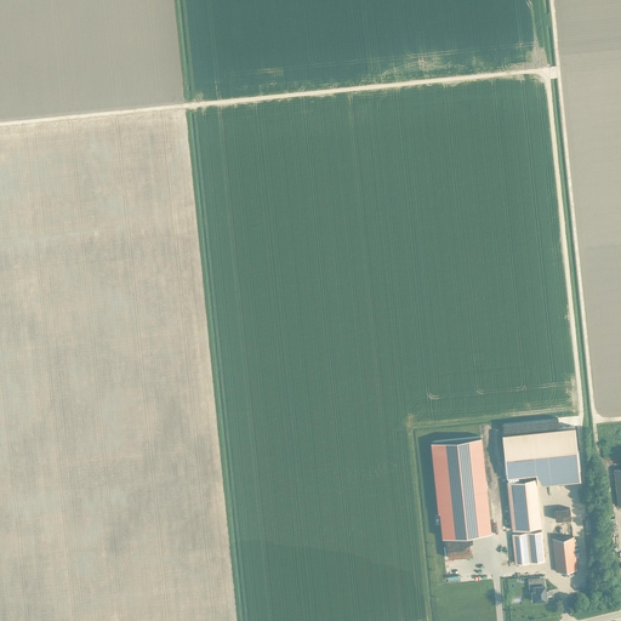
[(506,477),(508,477),(508,480),(517,479),(517,476),(579,469),(575,427),(502,434),(506,477)]
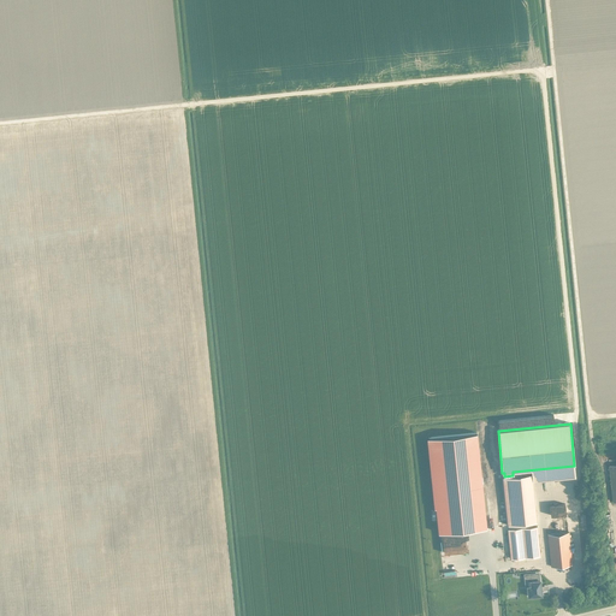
[(438,533),(486,528),(477,433),(428,438),(438,533)]
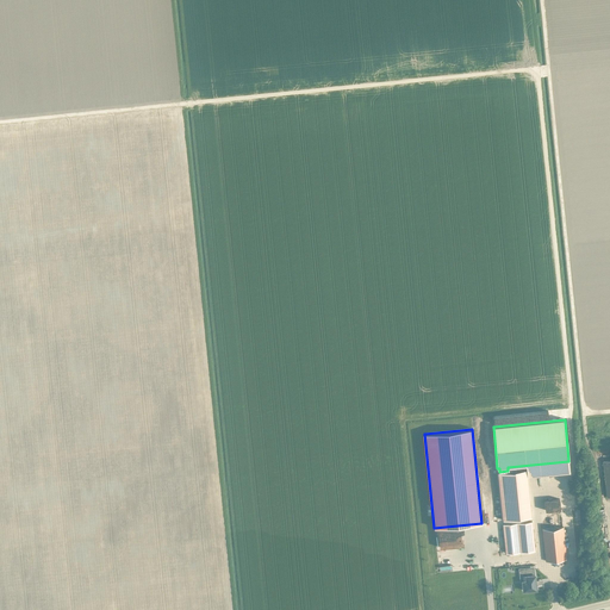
[(498,473),(503,521),(531,517),(527,470),(498,473)]
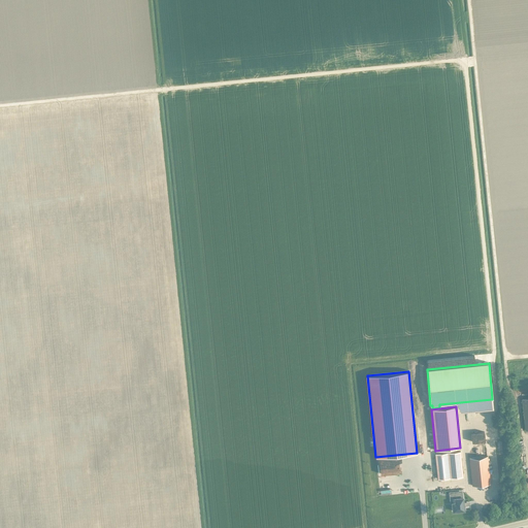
[(460,452),(449,453),(451,477),(463,476),(460,452)]
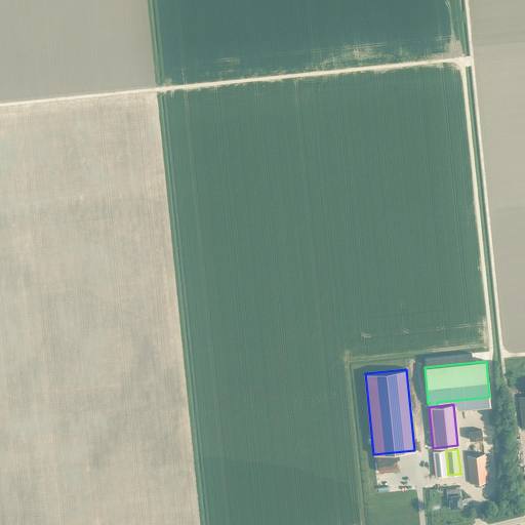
[(433,452),(435,477),(448,475),(446,450),(433,452)]
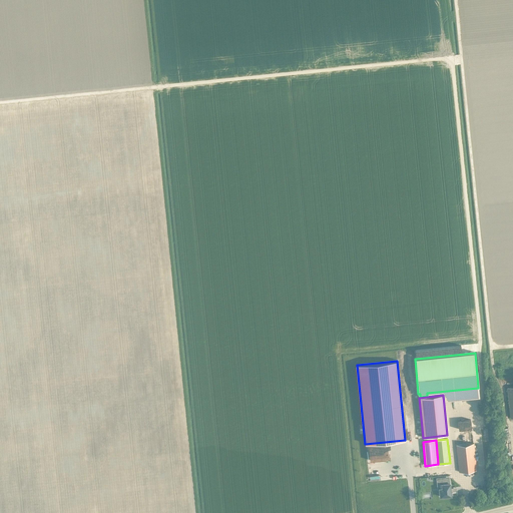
[(459,472),(476,470),(473,444),(456,446),(459,472)]
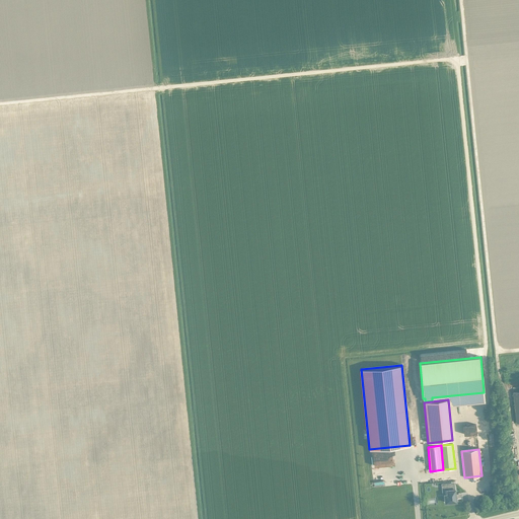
[(447,496),(444,496),(445,503),(456,502),(455,490),(454,490),(453,486),(446,486),(443,487),(443,489),(446,489),(447,496)]
